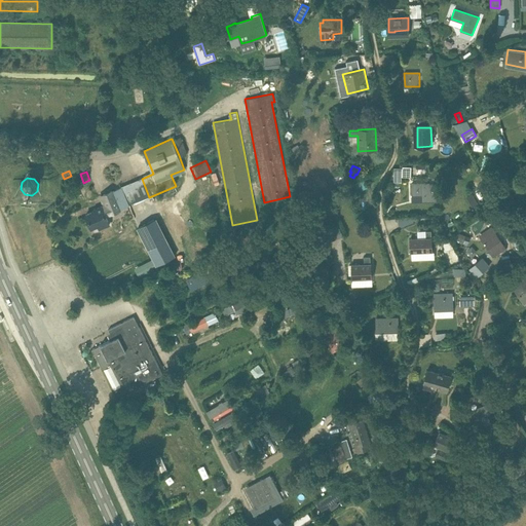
[(144,199),(149,197),(142,179),(121,187),(102,195),(105,203),(91,209),(92,211),(86,214),(87,216),(91,228),(96,226),(98,230),(109,226),(107,222),(108,221),(106,214),(128,204),(129,204),(130,205),(144,199)]
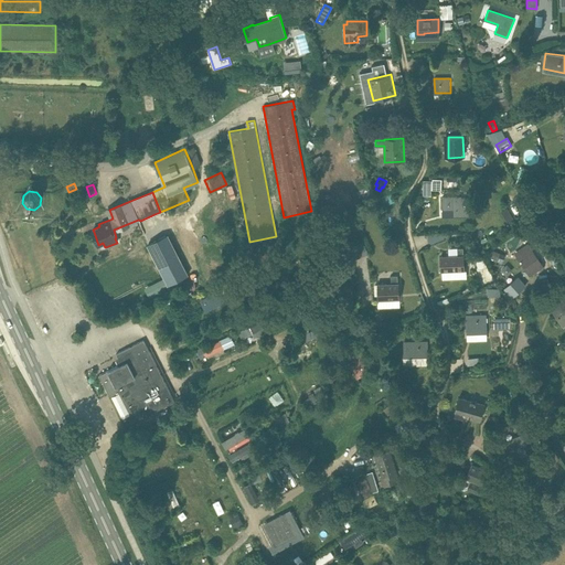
[(539,204),(552,209),(555,200),(537,194),(535,202),(539,203),(539,204)]
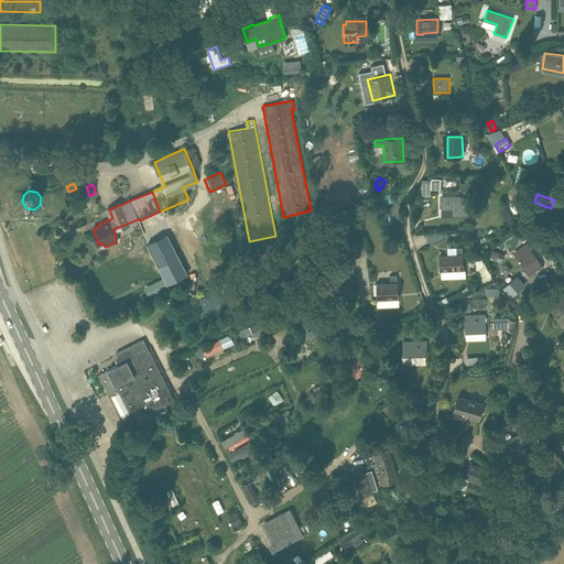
[(461,196),(442,196),(442,213),(451,212),(452,216),(468,216),(468,204),(466,204),(466,196),(461,196)]
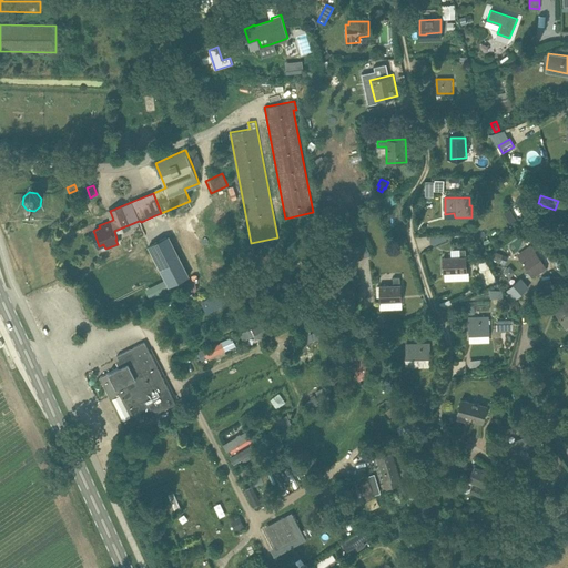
[(510,222),(517,219),(510,209),(505,212),(510,222)]
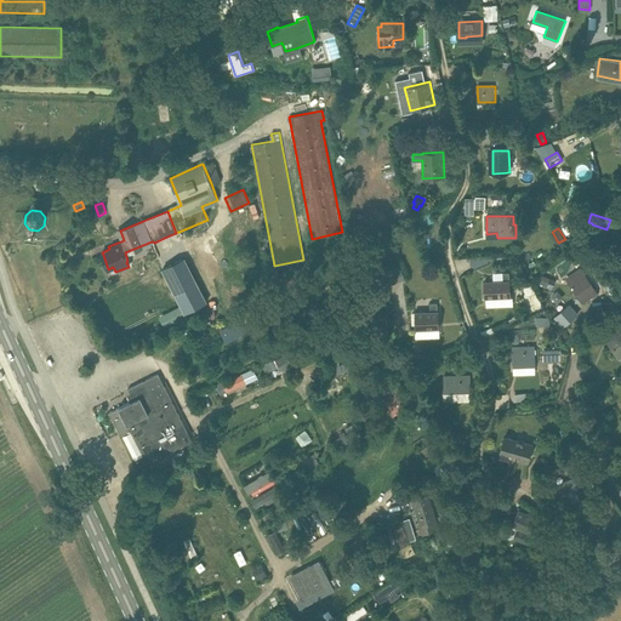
[(169,269),(187,314),(210,306),(192,261),(169,269)]
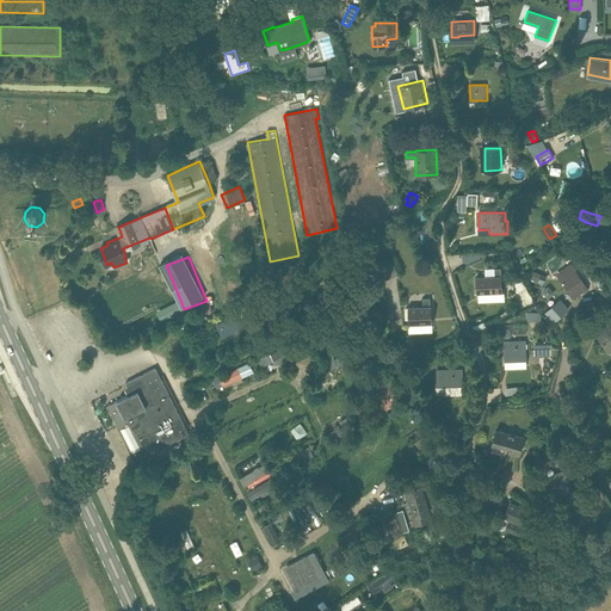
[(588,276),(597,270),(588,258),(581,263),(588,276)]
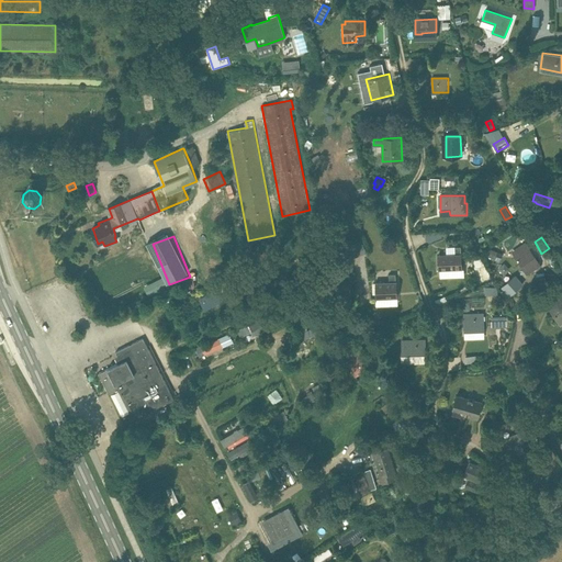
[(367,251),(361,239),(344,248),(349,259),(367,251)]
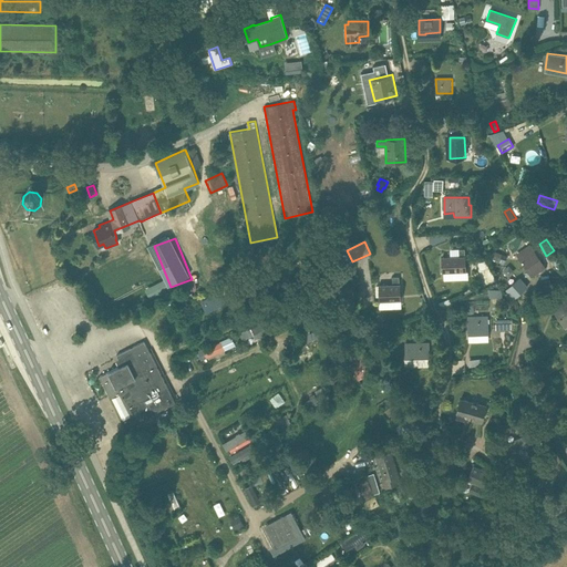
[(546,267),(531,244),(516,254),(532,277),(546,267)]
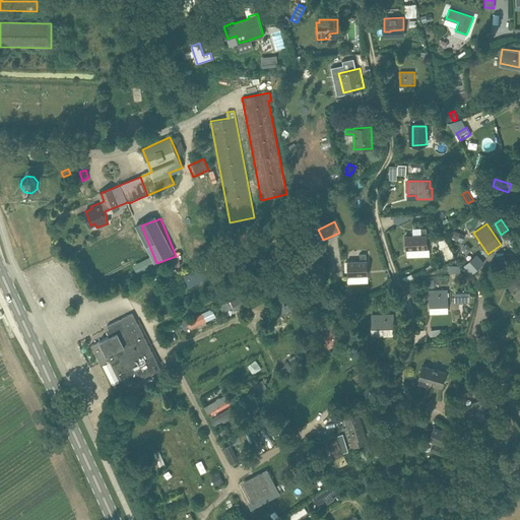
[(421,229),(421,235),(404,236),(407,249),(417,249),(418,253),(428,253),(428,248),(427,229),(421,229)]
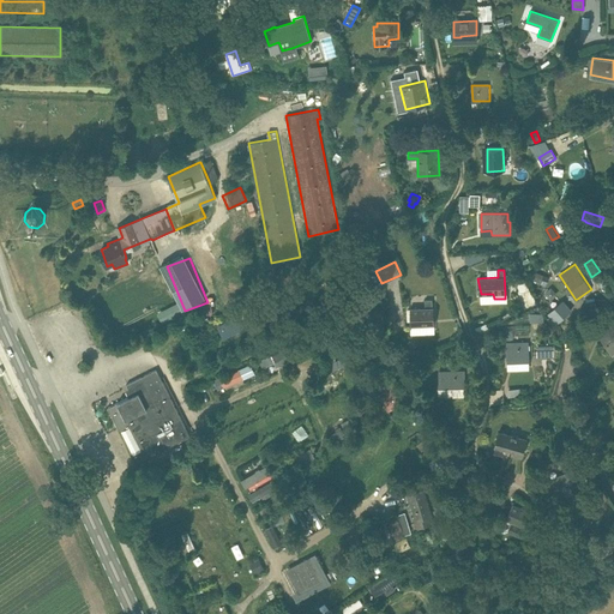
[(535,272),(533,280),(540,283),(543,275),(535,272)]
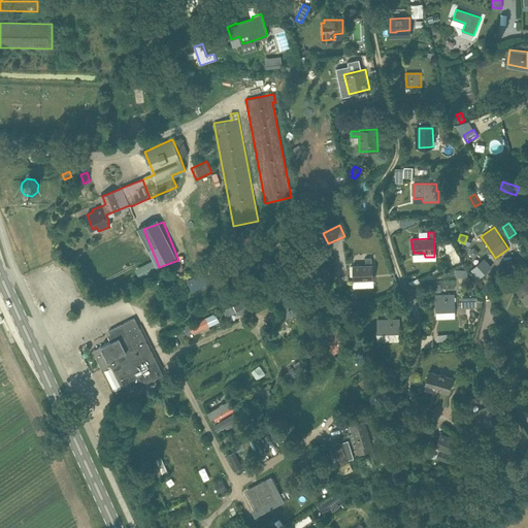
[(298,240),(305,252),(311,248),(307,241),(309,240),(306,235),(298,240)]
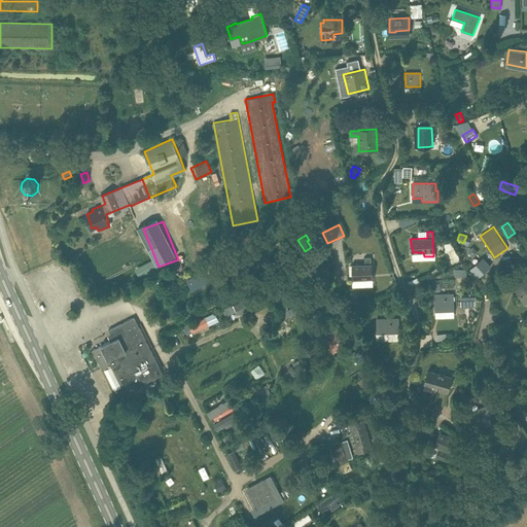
[(520,249),(525,246),(521,240),(516,243),(520,249)]
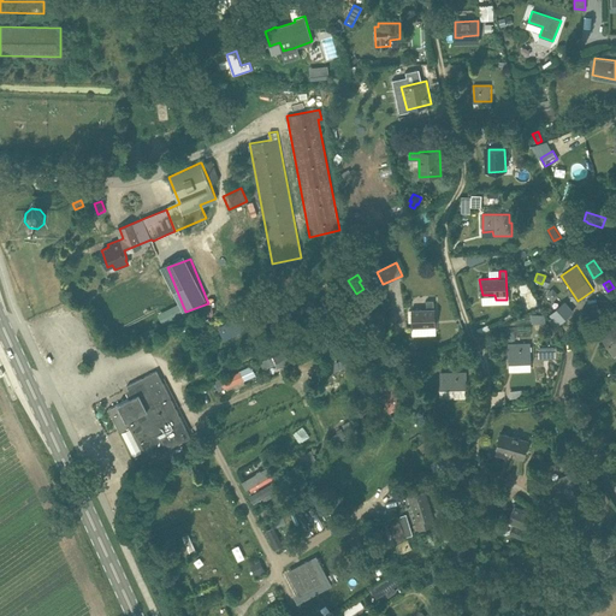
[(144,300),(148,307),(172,295),(169,288),(144,300)]
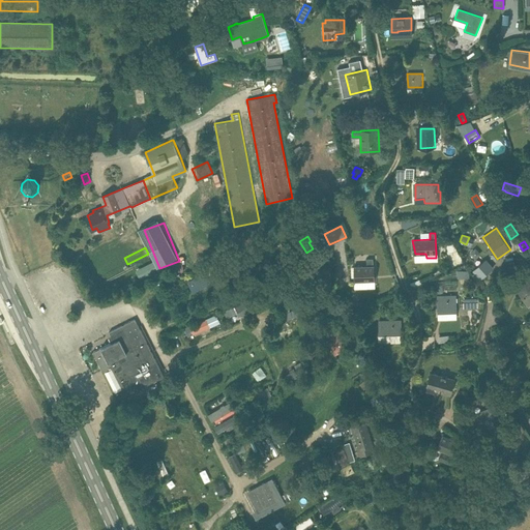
[(354,265),(355,281),(376,280),(375,264),(374,265),(374,258),(367,258),(367,264),(354,265)]
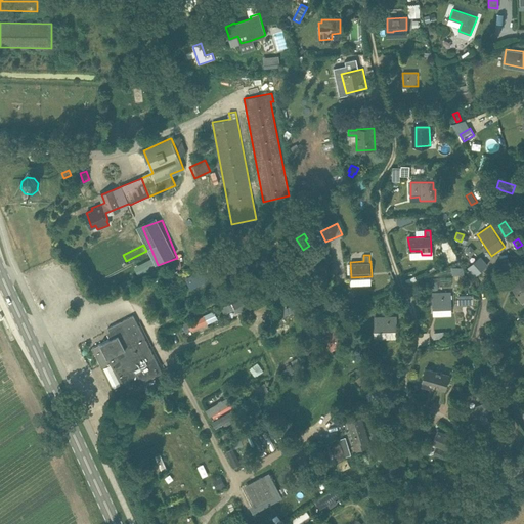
[(153,258),(140,263),(144,272),(157,267),(153,258)]
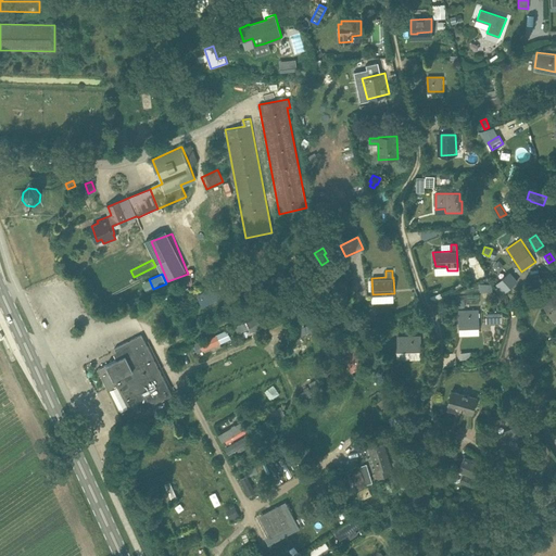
[(498,283),(505,293),(509,290),(509,289),(513,287),(512,286),(516,282),(512,277),(507,279),(507,278),(498,283)]
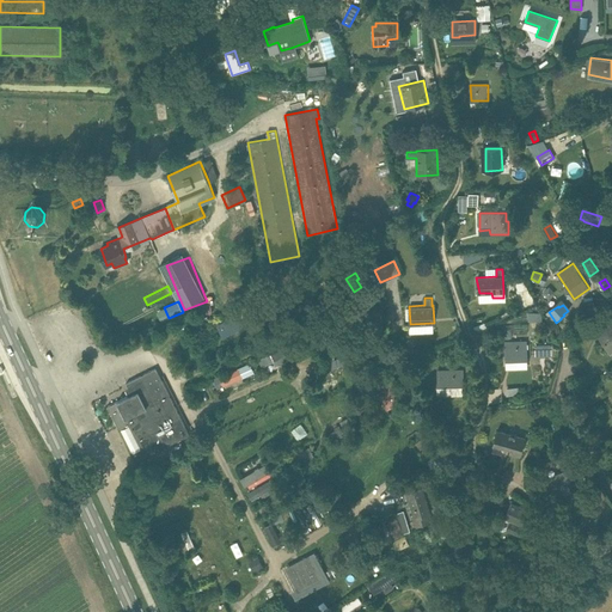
[(248,324),(254,320),(250,312),(243,316),(248,324)]
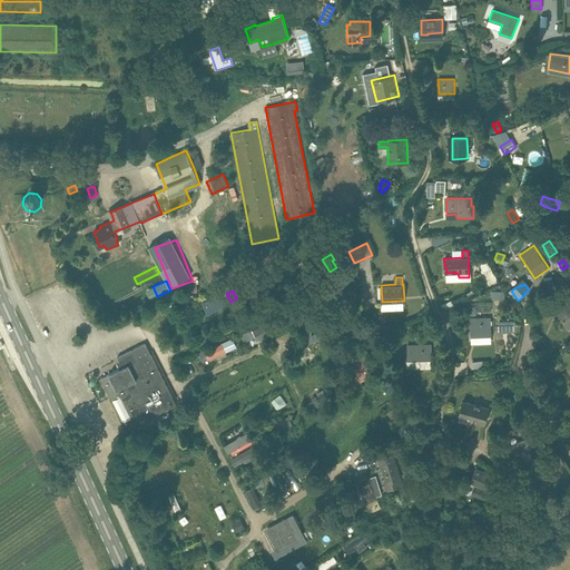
[(492,296),(495,296),(495,304),(508,304),(508,298),(504,298),(504,292),(492,292),(492,296)]
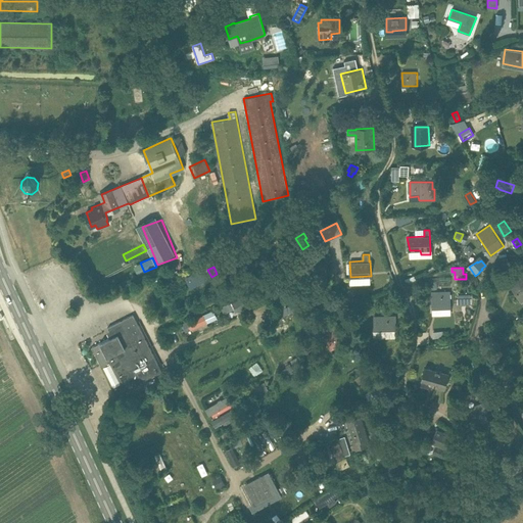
[(522,301),(522,273),(520,269),(506,279),(521,303),(522,301)]
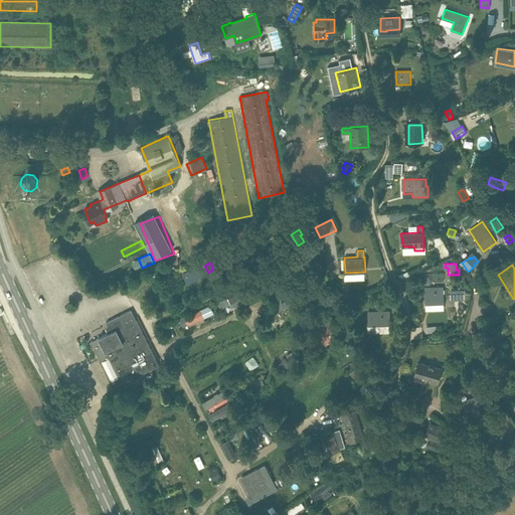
[(183,274),(188,283),(204,275),(199,266),(183,274)]
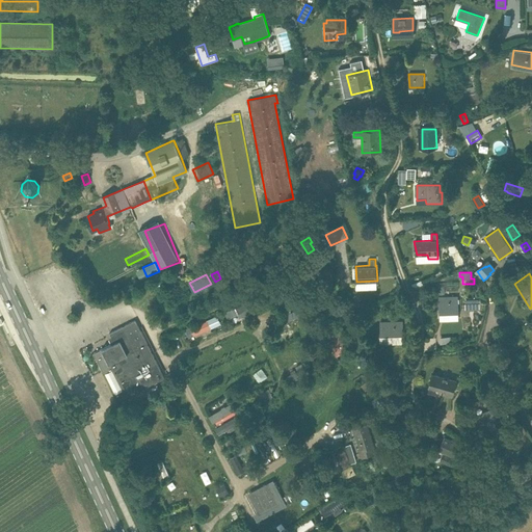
[(276,288),(287,300),(291,296),(281,284),(276,288)]
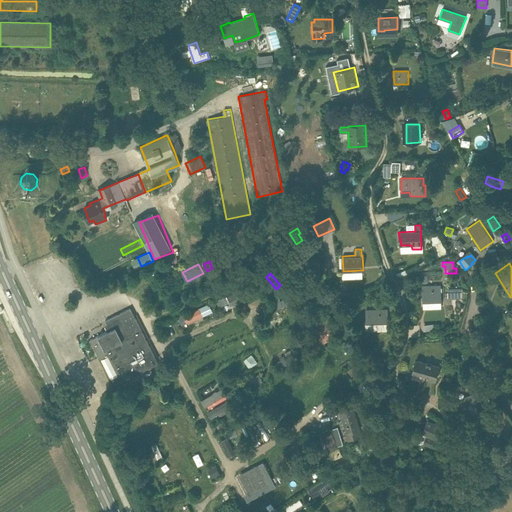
[(441,285),(422,285),(423,302),(441,302),(441,285)]
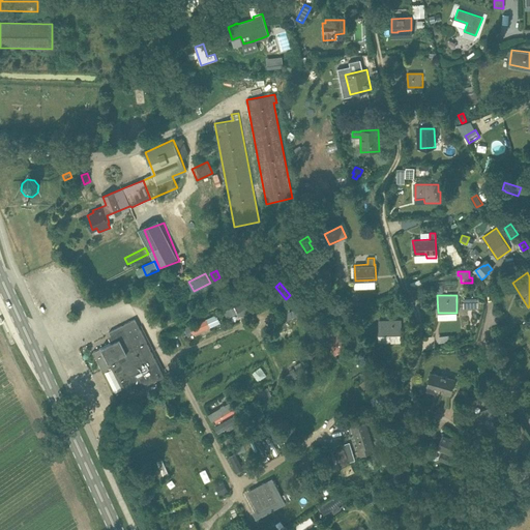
[(477,307),(477,297),(464,298),(464,308),(477,307)]
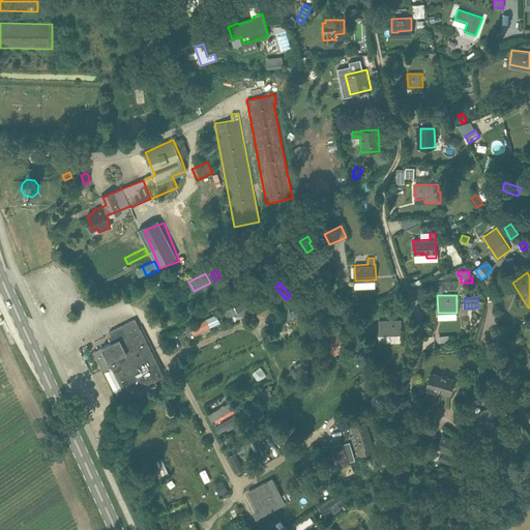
[(223,312),(227,318),(247,307),(243,298),(237,301),(238,304),(223,312)]
